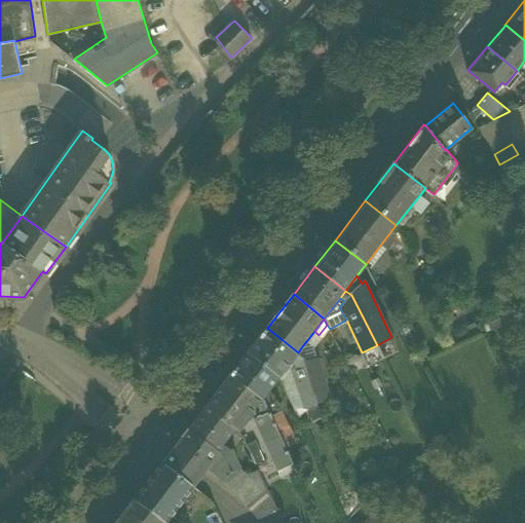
[(292,361),(298,352),(267,328),(249,351),(279,375),(292,361)]
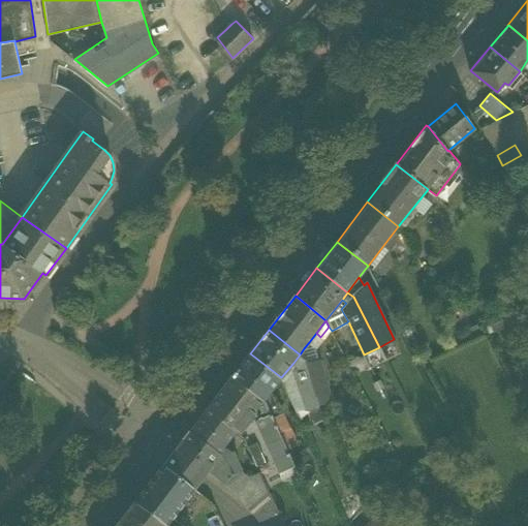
[(320,337),(316,333),(309,342),(314,346),(320,337)]
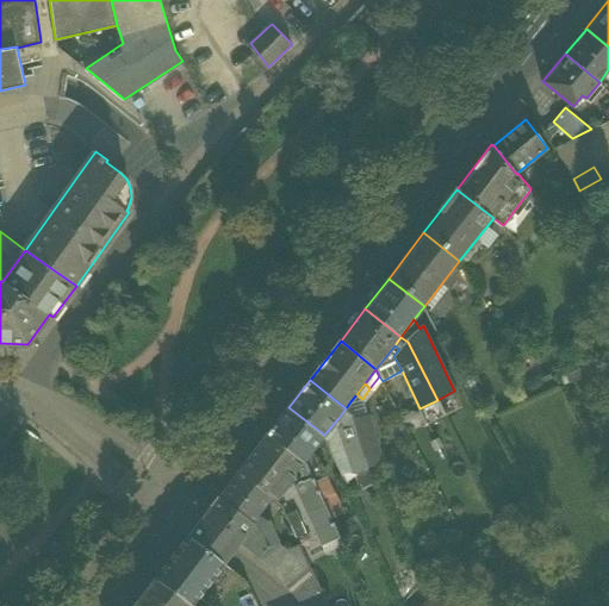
[(350,401),(346,408),(353,414),(358,433),(372,429),(366,408),(362,410),(350,401)]
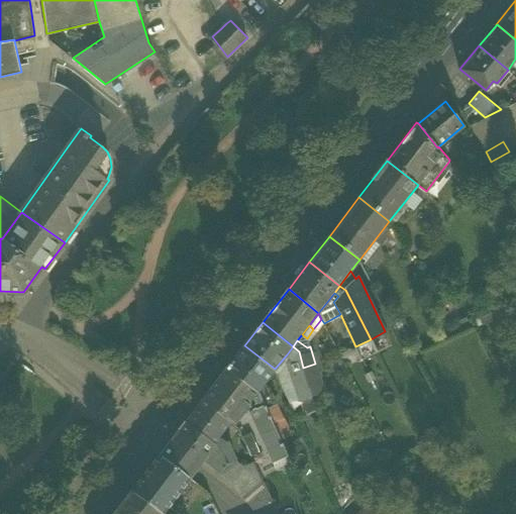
[(264,384),(275,369),(244,345),(227,368),(258,392),(264,384)]
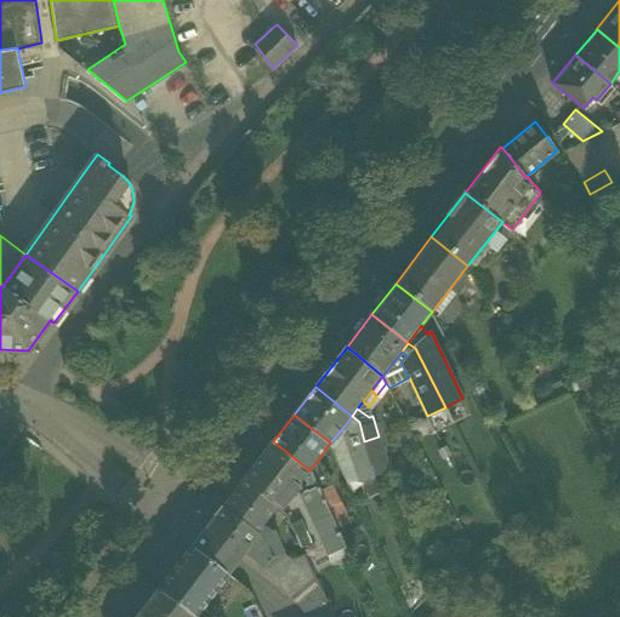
[(367,452),(364,441),(359,422),(352,416),(345,426),(350,430),(345,435),(359,480),(373,475),(374,475),(368,452),(367,452)]
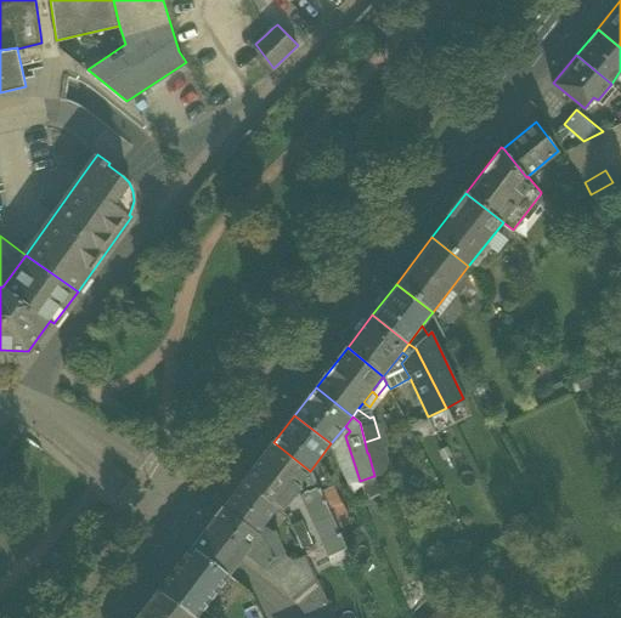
[(365,442),(367,453),(368,453),(383,449),(379,437),(365,442)]
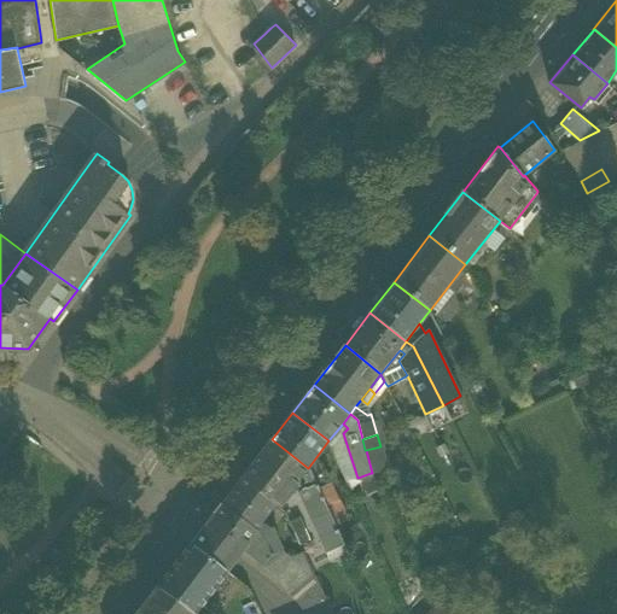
[(272,439),(243,478),(275,503),(280,507),(292,492),(300,484),(300,479),(303,474),(308,468),(272,439)]
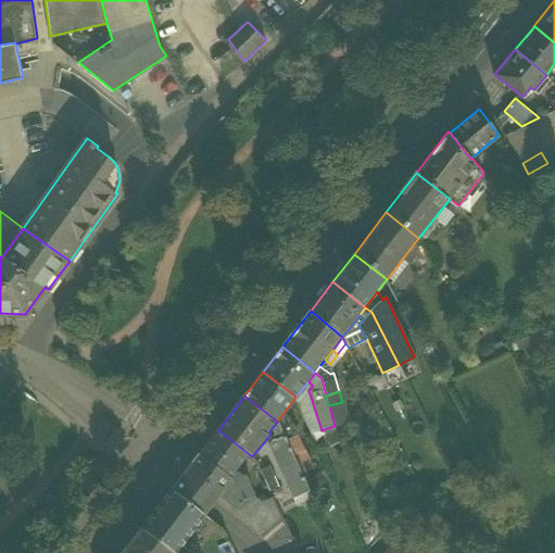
[(284,413),(277,422),(293,454),(305,449),(290,416),(289,416),(284,413)]
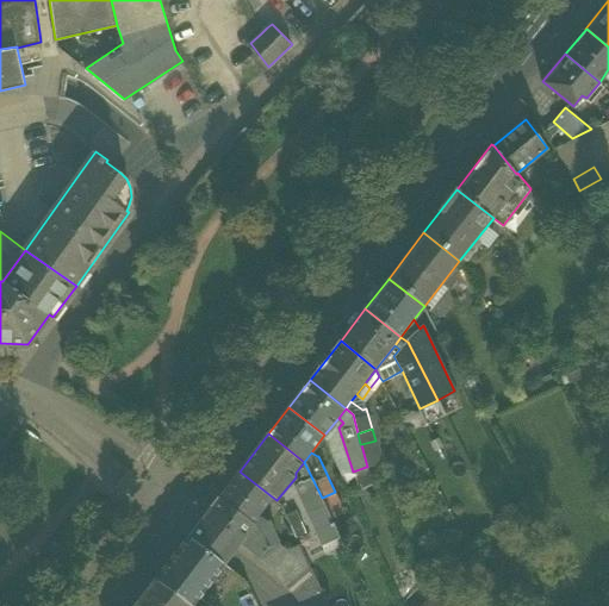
[(325,506),(322,498),(304,462),(299,468),(306,479),(299,482),(297,488),(309,513),(323,543),(339,536),(325,506)]
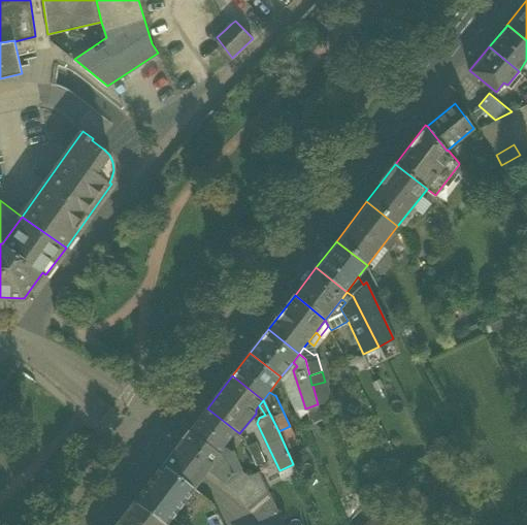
[(190,430),(218,452),(223,446),(235,430),(207,408),(190,430)]
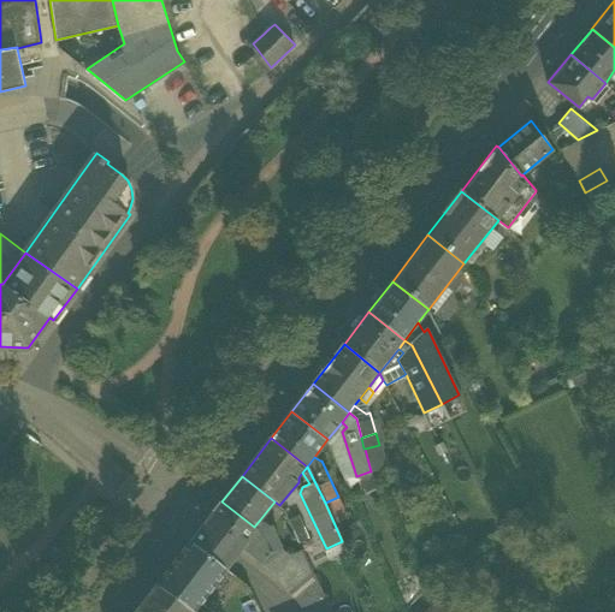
[(222,501),(202,527),(237,554),(243,547),(250,539),(256,529),(254,527),(222,501)]
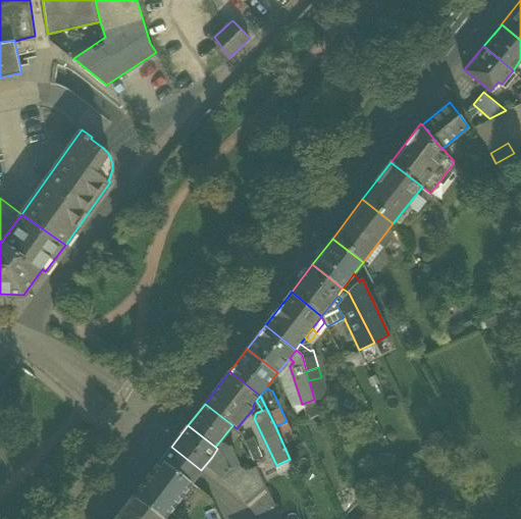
[(253,458),(262,455),(255,434),(246,437),(253,458)]
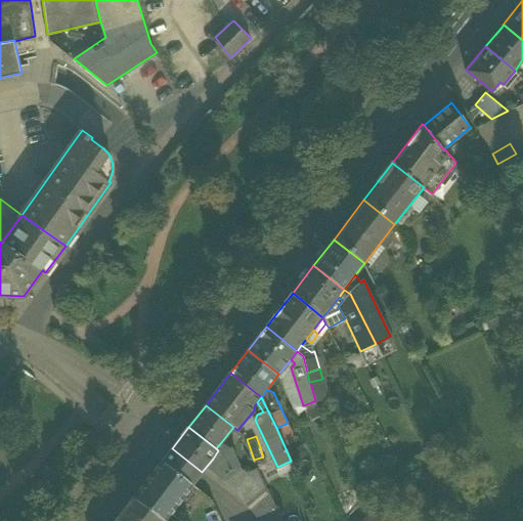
[(228,448),(221,442),(216,448),(218,450),(220,451),(229,471),(240,466),(230,447),(228,448)]
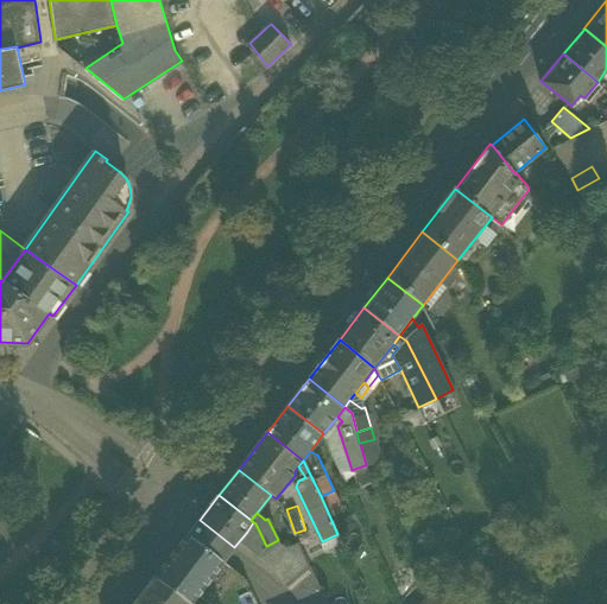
[(223,561),(234,547),(200,520),(189,534),(223,561)]
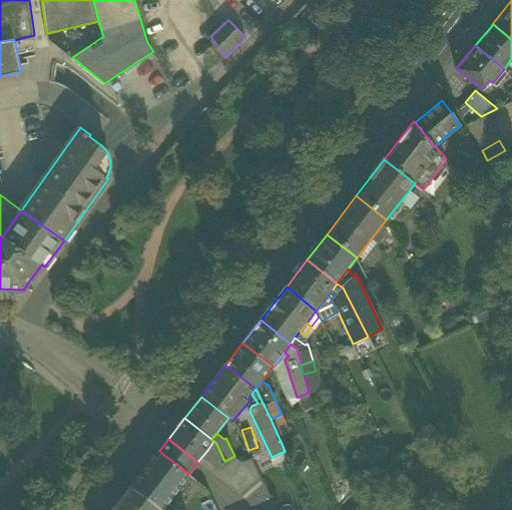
[(215,442),(213,441),(208,449),(211,451),(206,459),(218,469),(224,461),(215,442)]
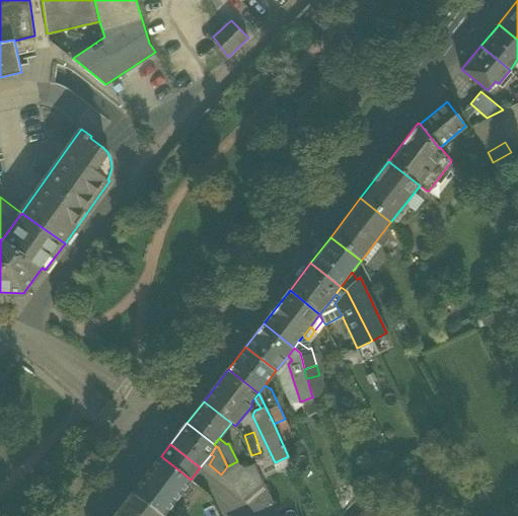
[(205,461),(209,464),(214,456),(211,454),(205,461)]
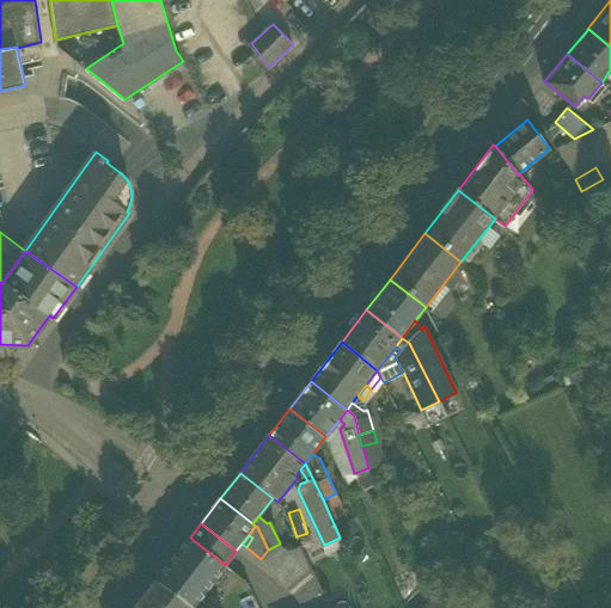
[(190,538),(158,579),(193,607),(200,597),(225,565),(190,538)]
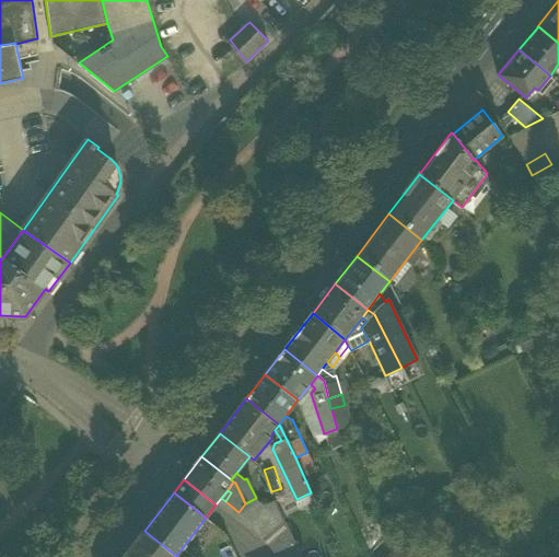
[(239,512),(255,529),(280,508),(276,498),(264,505),(256,498),(245,503),(239,512)]
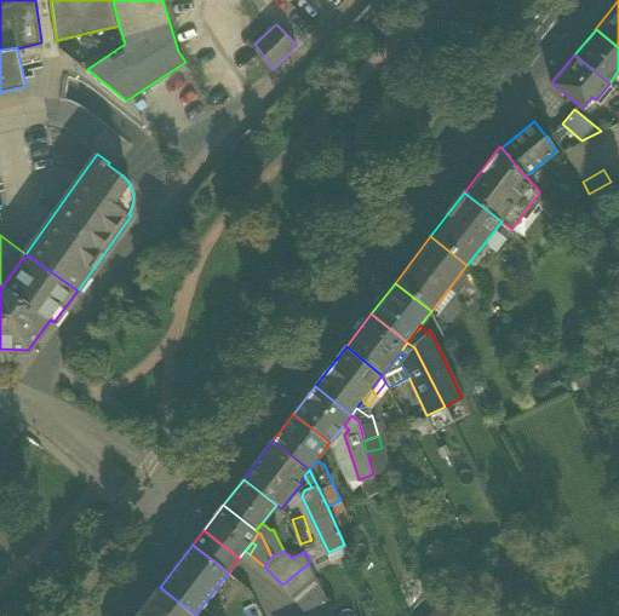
[(336,615),(310,562),(282,585),(310,615),(336,615)]
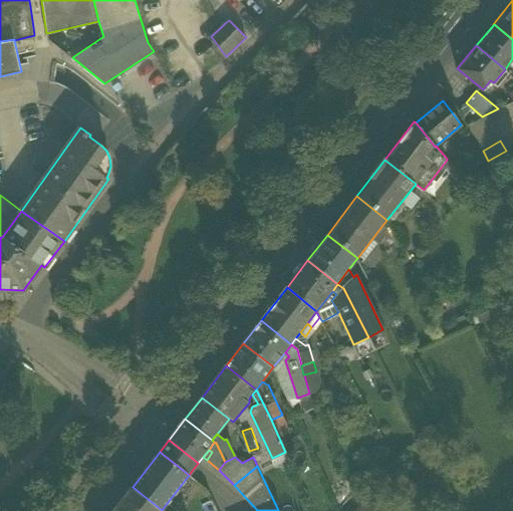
[(161,510),(162,510),(133,487),(113,510),(161,510)]
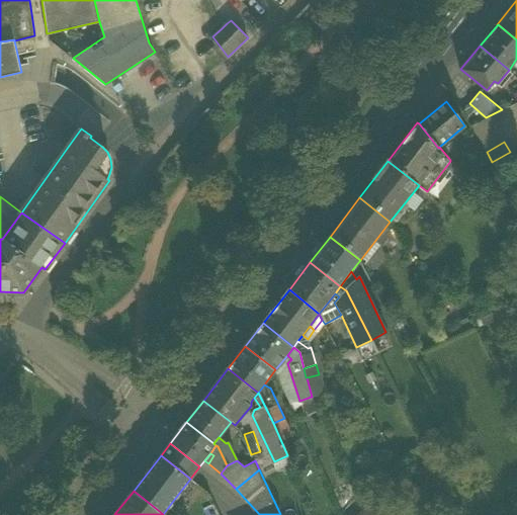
[(378,494),(370,502),(378,511),(388,503),(378,494)]
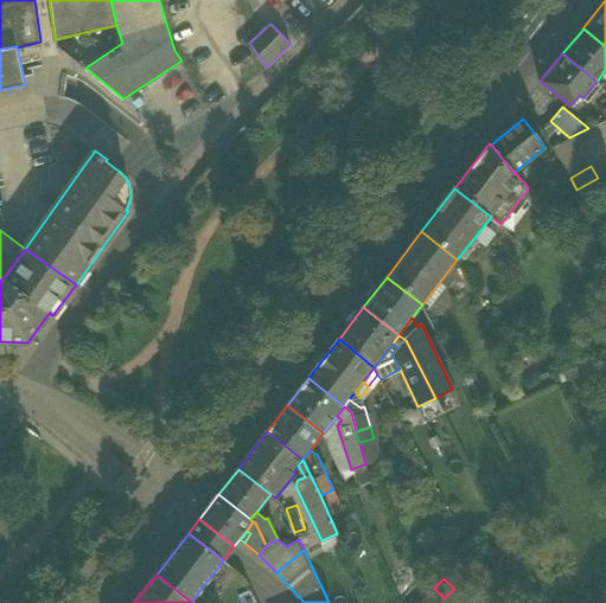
[(448,602),(444,598),(434,588),(431,592),(419,602),(448,602)]
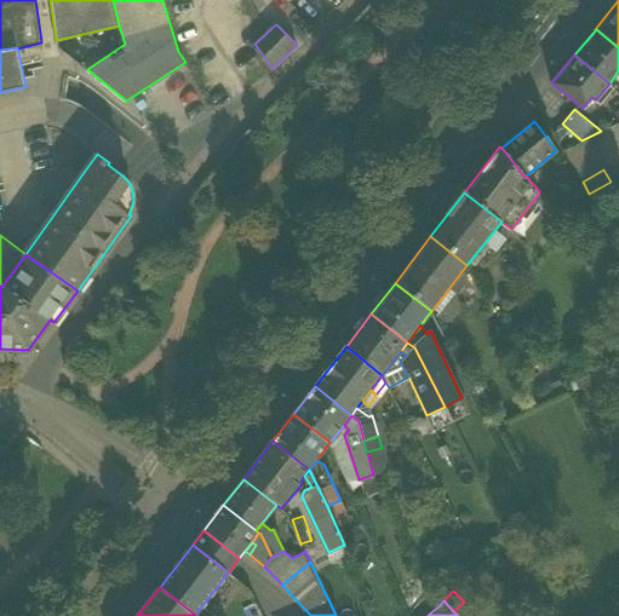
[(216,615),(202,605),(195,615),(196,615),(216,615)]
